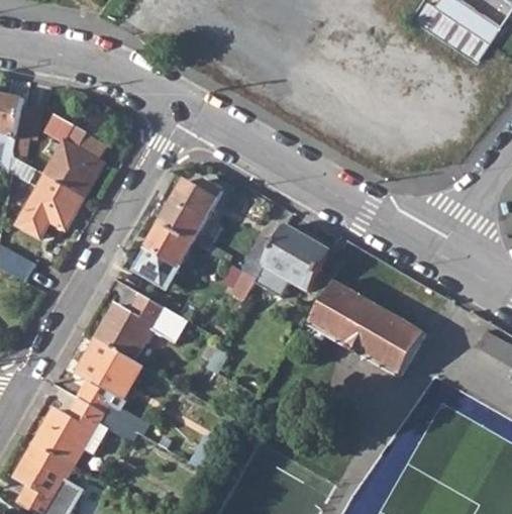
[(424,0),(413,17),(475,60),(499,25),(461,0),(434,0),(431,5),(424,0)]
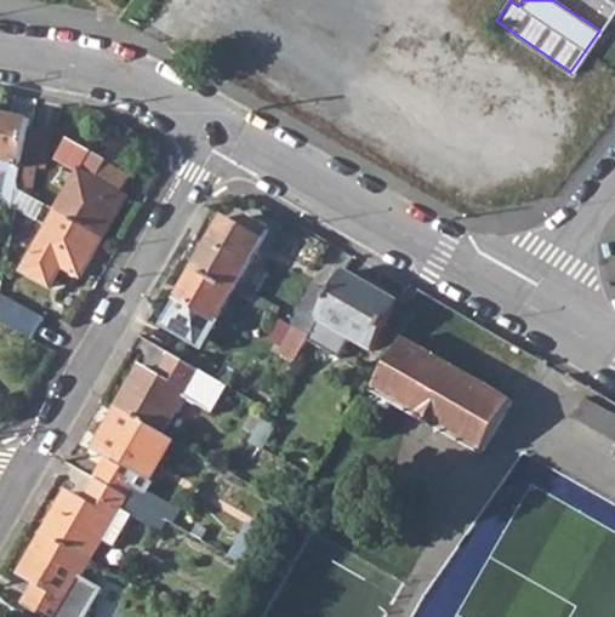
[(0,194),(7,205),(10,205),(13,188),(18,160),(24,125),(27,116),(0,112),(0,194)]
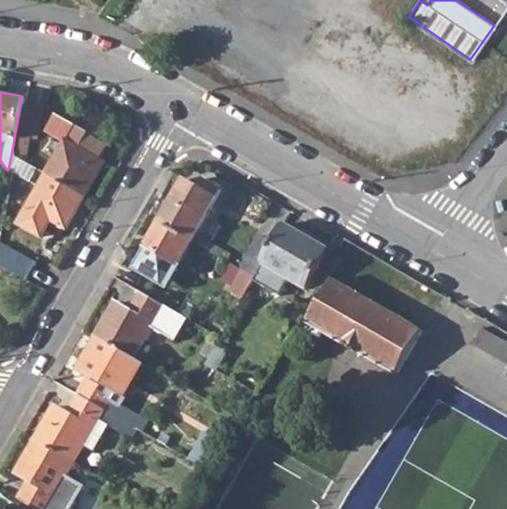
[(15,132),(32,136),(38,107),(20,103),(15,132)]
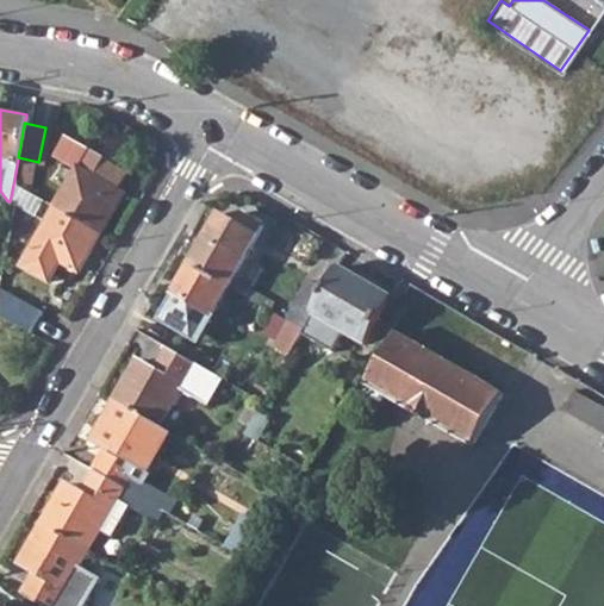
[(85,149),(51,205),(95,231),(118,192),(87,175),(99,157),(85,149)]
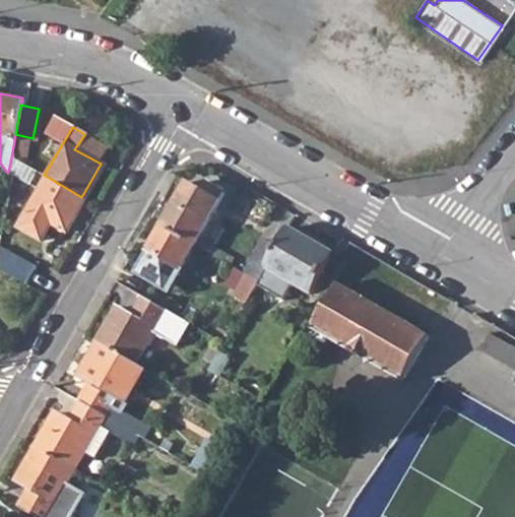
[(8,172),(37,187),(44,175),(18,160),(11,157),(8,172)]
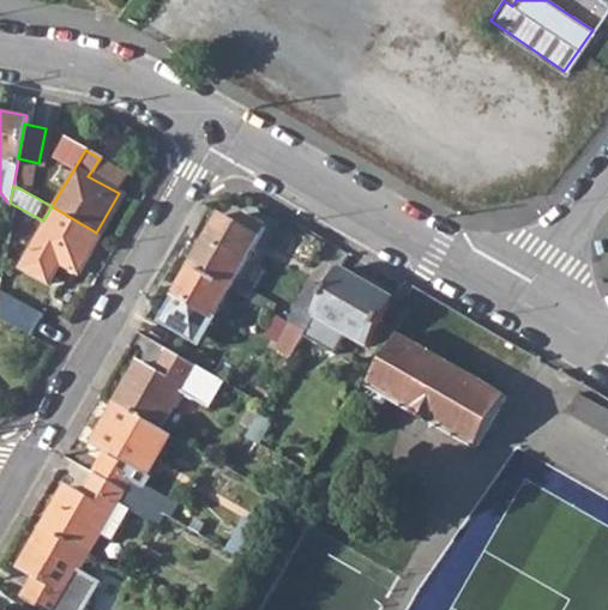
[(96,233),(52,206),(43,221),(18,265),(62,289),(96,233)]
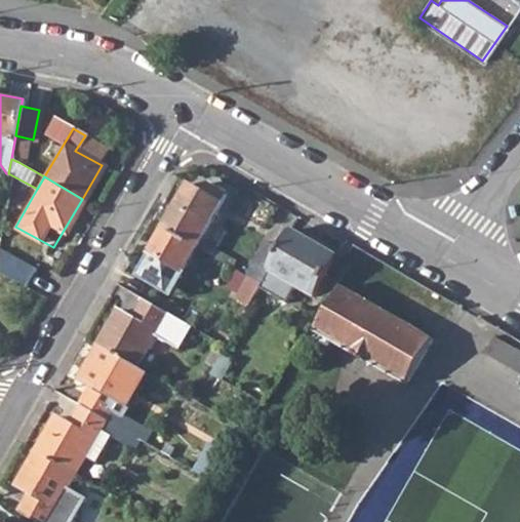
[(185,185),(161,226),(193,242),(217,200),(188,184),(185,185)]
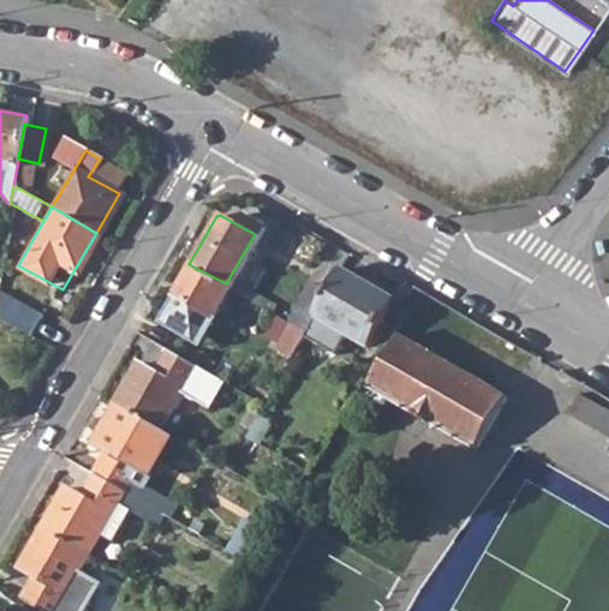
[(166,304),(202,324),(226,283),(189,264),(166,304)]
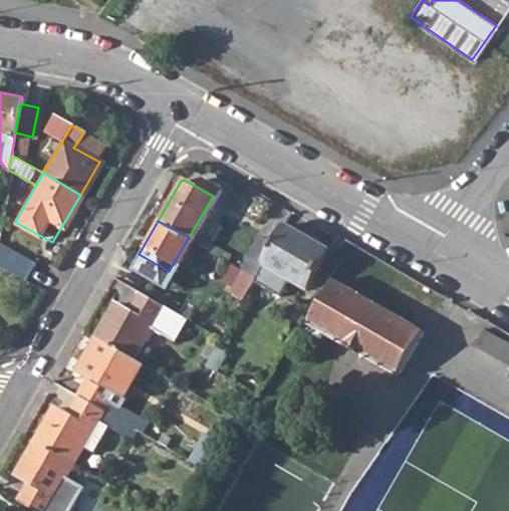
[(261,263),(305,287),(327,249),(283,225),(272,242),(261,263)]
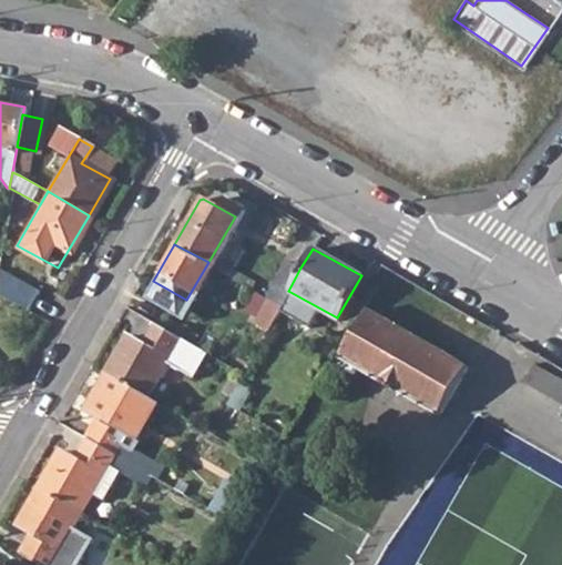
[(300,268),(286,259),(266,294),(283,303),(288,291),(300,268)]
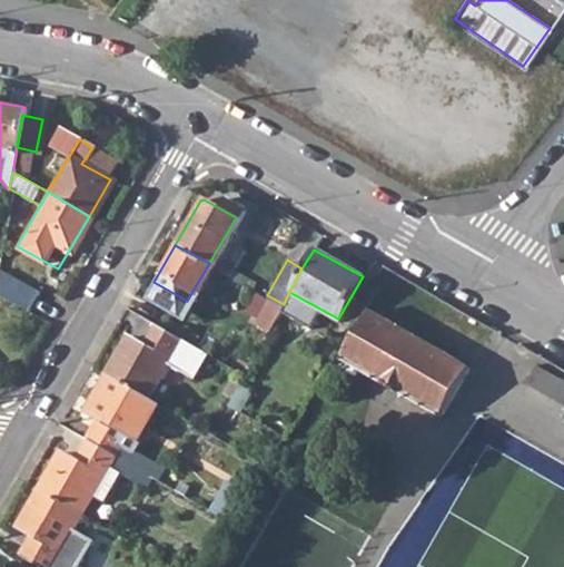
[(0,295),(26,309),(36,290),(0,271),(0,295)]
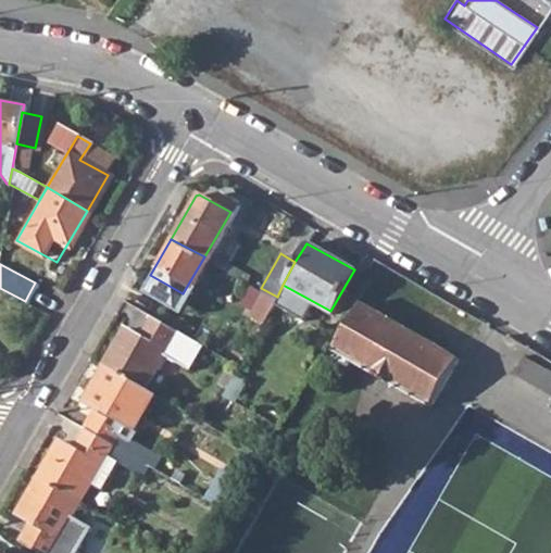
[(264,321),(277,297),(261,288),(248,312),(264,321)]
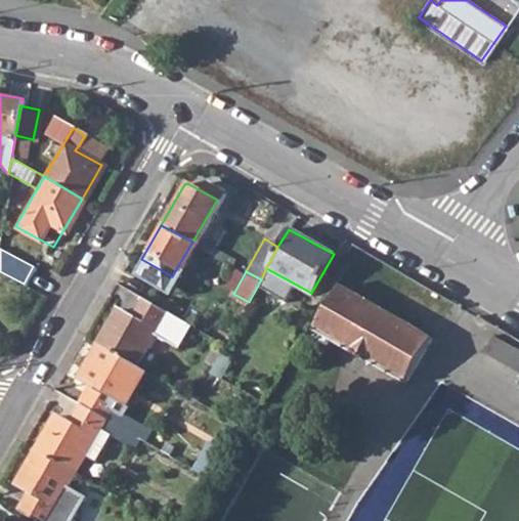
[(402,380),(428,334),(411,323),(340,284),(313,330),(402,380)]
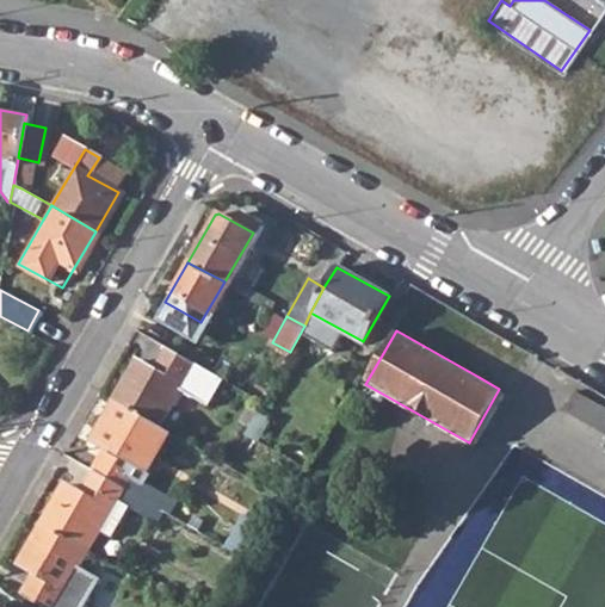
[(110,397),(146,417),(183,354),(164,345),(150,367),(134,357),(110,397)]
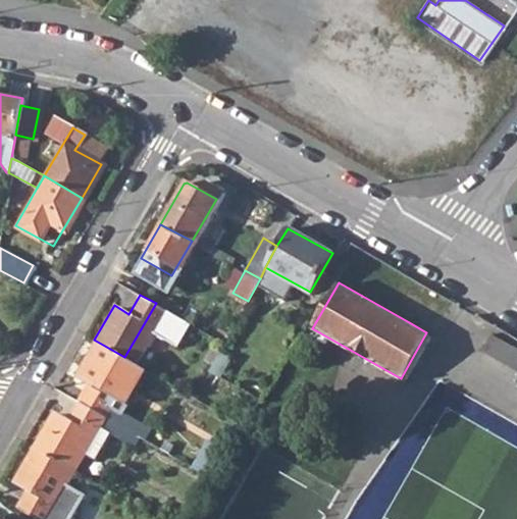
[(415,311),(409,322),(426,332),(433,322),(415,311)]
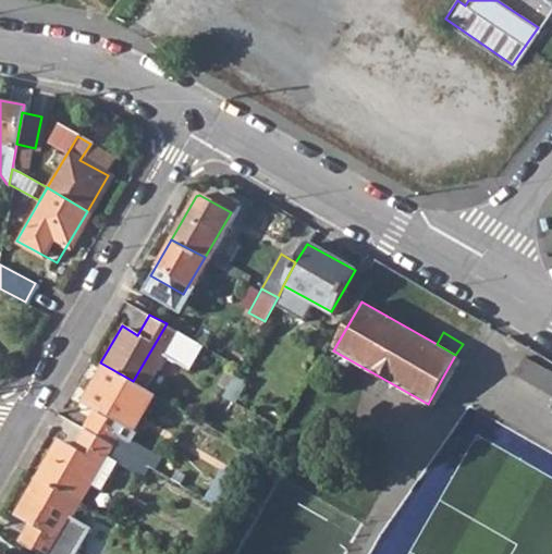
[(83,429),(123,452),(130,440),(106,426),(133,381),(100,362),(78,399),(95,408),(83,429)]
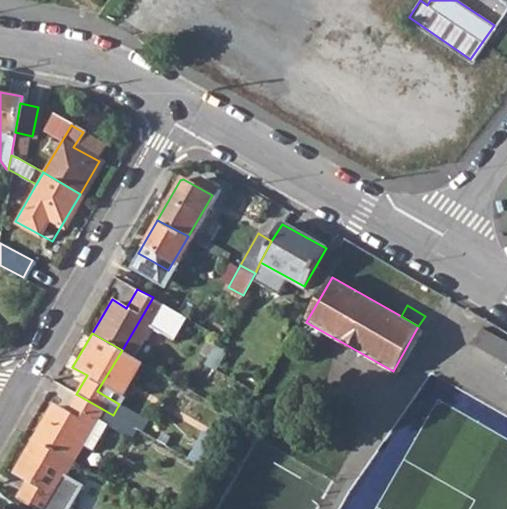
[(201,350),(208,355),(215,343),(208,339),(201,350)]
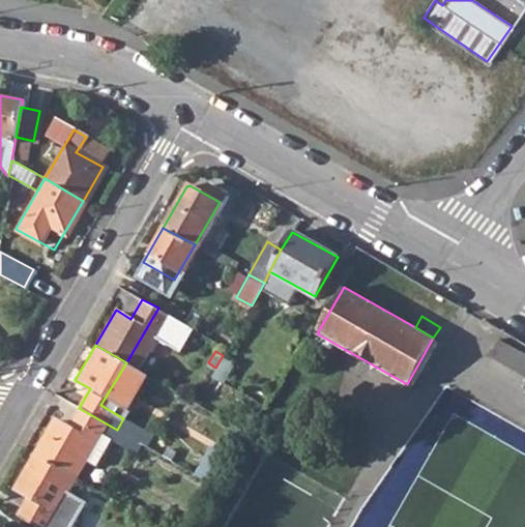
[(212,374),(223,380),(233,361),(223,355),(215,368),(212,374)]
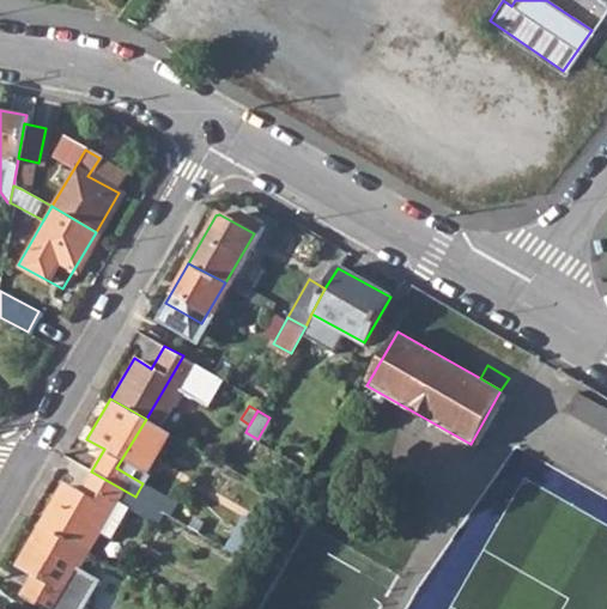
[(99,533),(117,501),(141,515),(147,504),(144,501),(135,497),(91,472),(78,493),(61,483),(36,522),(74,543),(85,525),(99,533)]
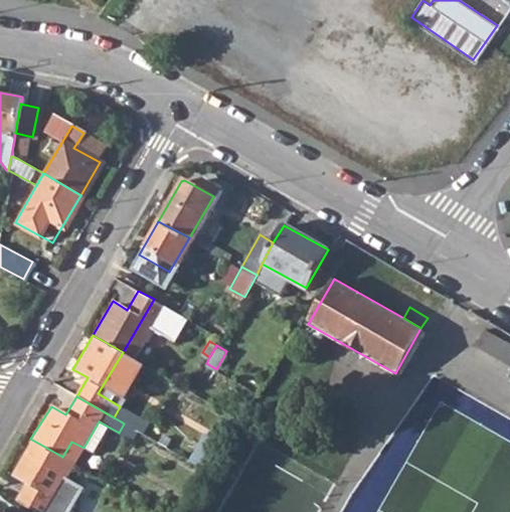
[(114,417),(121,421),(127,410),(120,406),(114,417)]
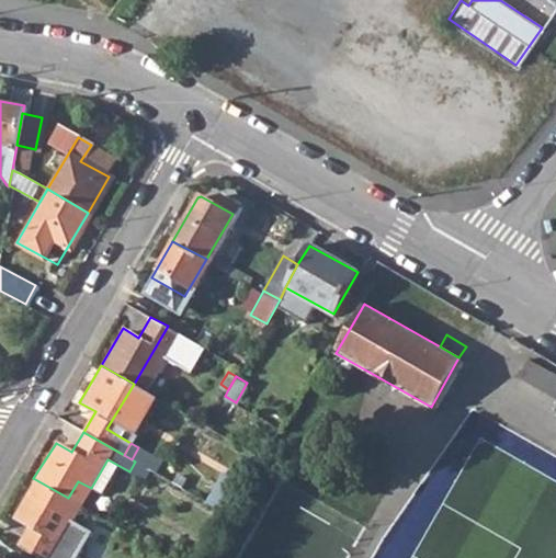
[(16,544),(34,555),(41,545),(68,498),(33,478),(13,515),(30,525),(16,544)]
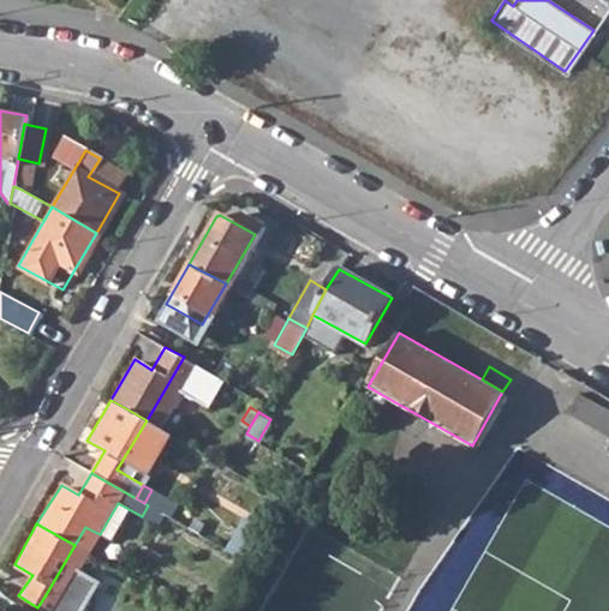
[(45,610),(67,610),(45,597),(37,607),(45,610)]
